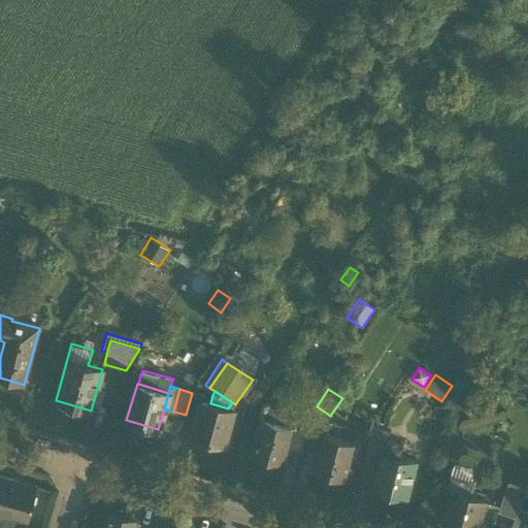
[(192,392),(192,393),(186,415),(197,419),(202,401),(203,401),(205,395),(192,392)]
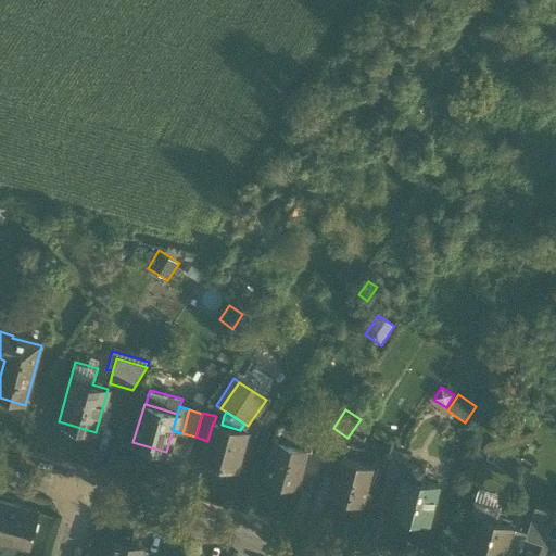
[(247,432),(240,430),(222,425),(214,422),(213,422),(207,441),(202,460),(236,470),(247,432)]
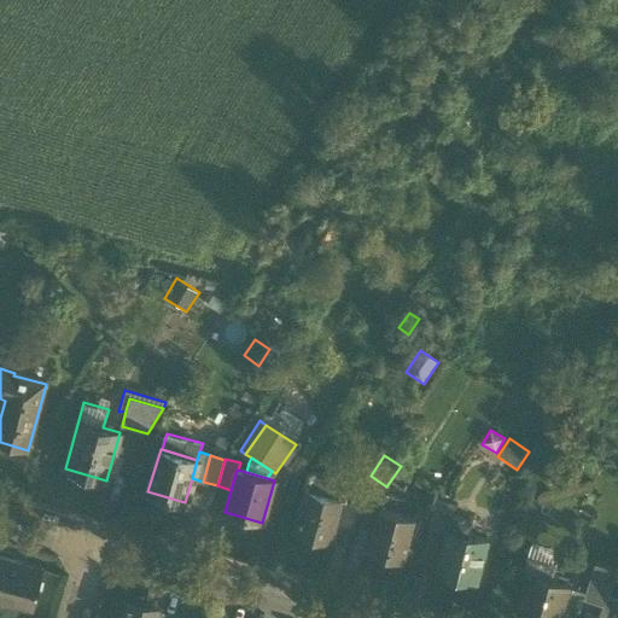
[(308,490),(334,497),(339,481),(312,473),(308,490)]
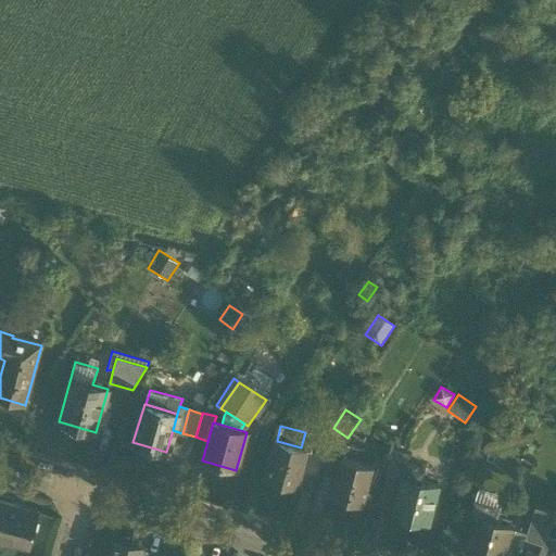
[(311,452),(324,455),(329,433),(332,429),(317,426),(315,434),(311,452)]
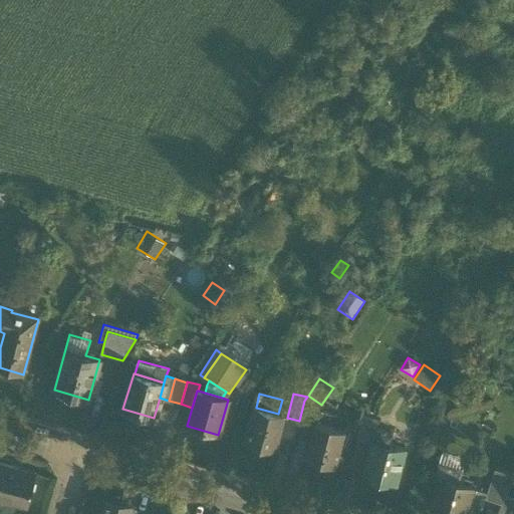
[(308,396),(307,397),(304,401),(299,421),(316,426),(316,424),(321,405),(308,396)]
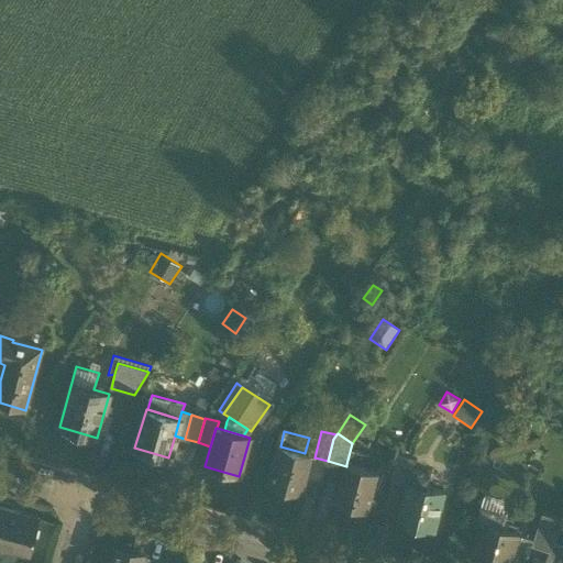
[(319,440),(309,438),(305,453),(311,455),(311,456),(315,457),(319,440)]
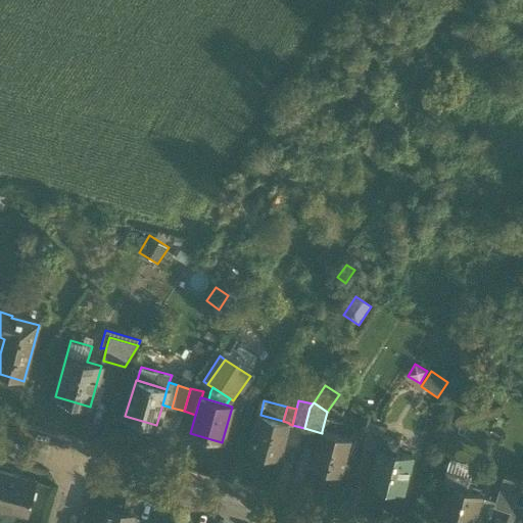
[(250,450),(280,459),(289,424),(289,423),(283,421),(260,415),(250,450)]
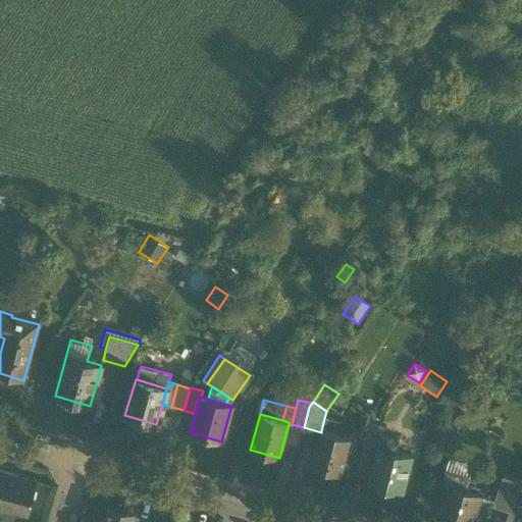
[(362,444),(378,449),(379,447),(380,448),(384,433),(386,426),(368,421),(362,444)]
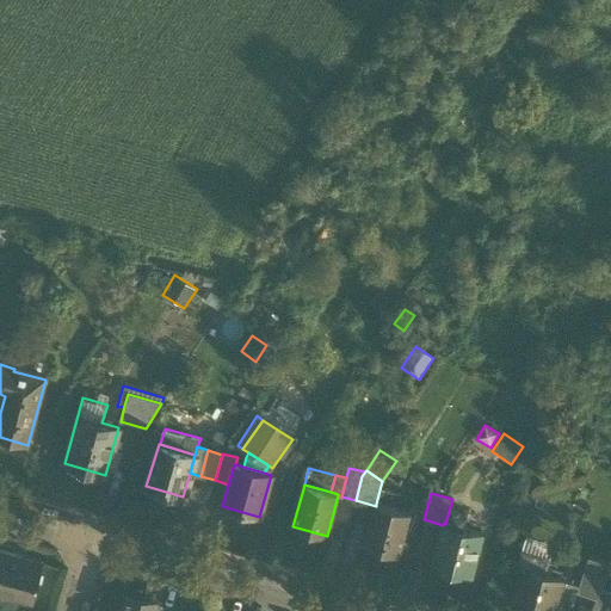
[(365,545),(399,555),(411,513),(376,504),(376,506),(365,545)]
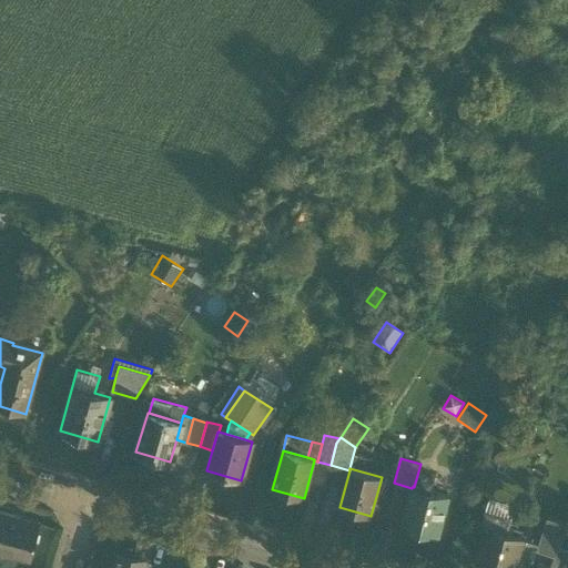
[(418,472),(414,487),(430,492),(435,476),(418,472)]
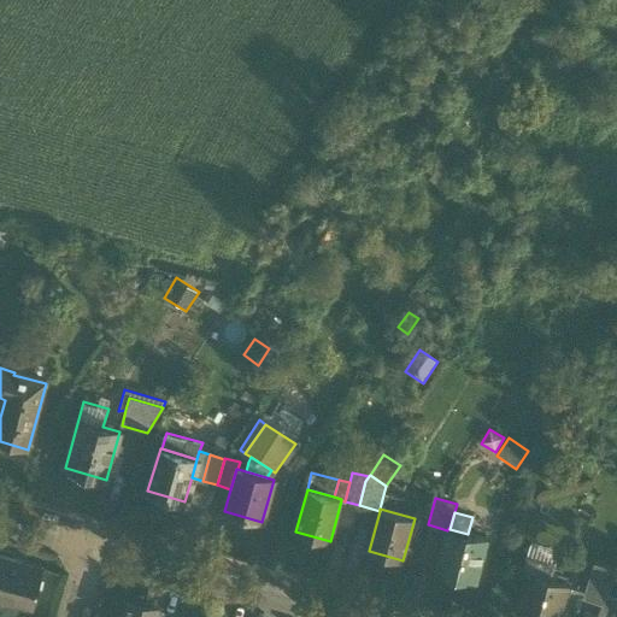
[(488,539),(468,534),(450,529),(448,528),(447,530),(436,569),(476,580),(488,539)]
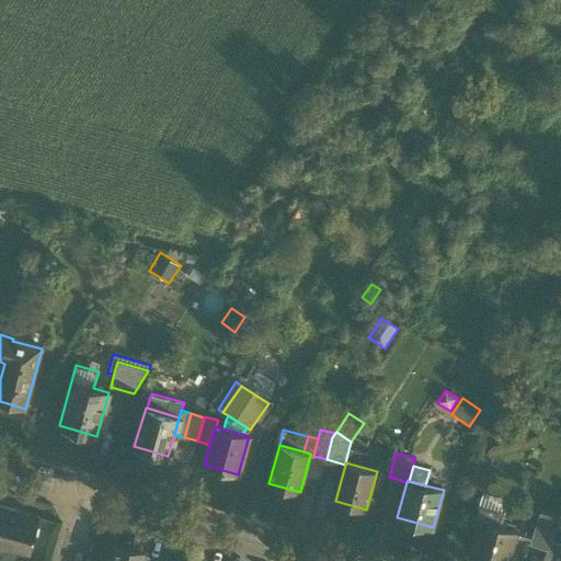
[(483,493),(479,506),(504,514),(507,501),(483,493)]
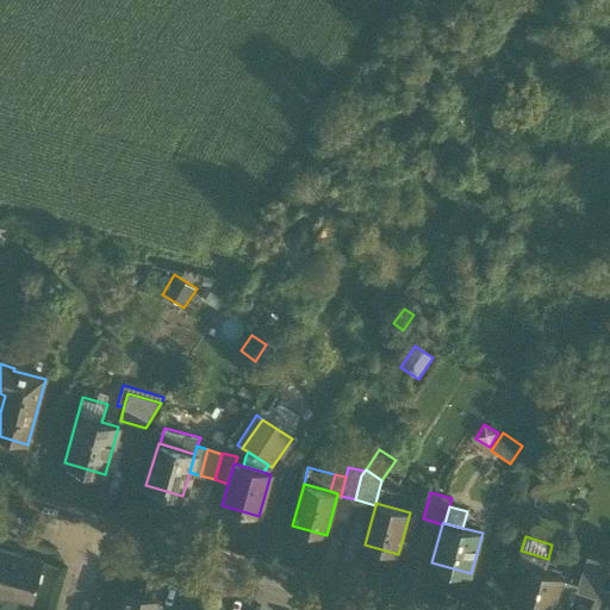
[(0,592),(33,602),(42,566),(16,559),(16,555),(0,551),(0,592)]
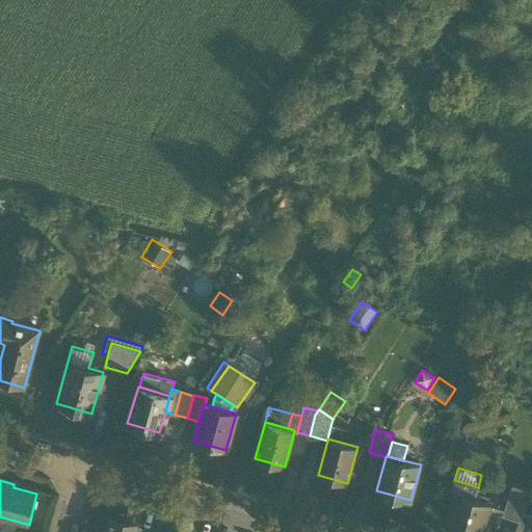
[(450,495),(454,496),(455,495),(474,501),(478,487),(454,480),(450,495)]
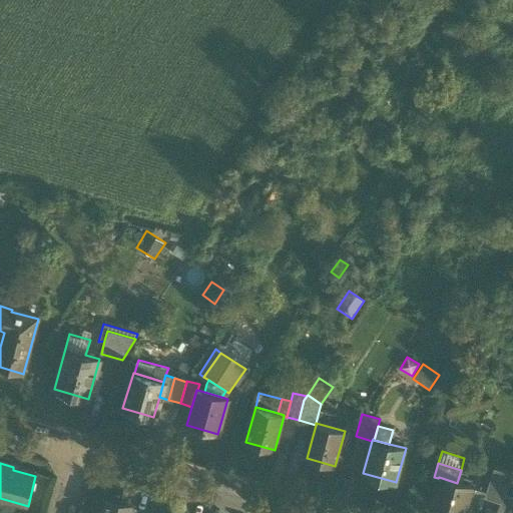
[(484,497),(500,503),(503,495),(512,475),(494,469),(484,497)]
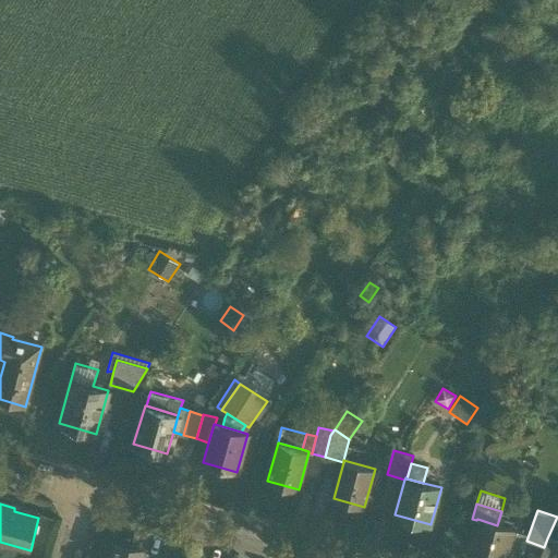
[(514,531),(497,525),(477,519),(476,520),(469,546),(507,557),(514,531)]
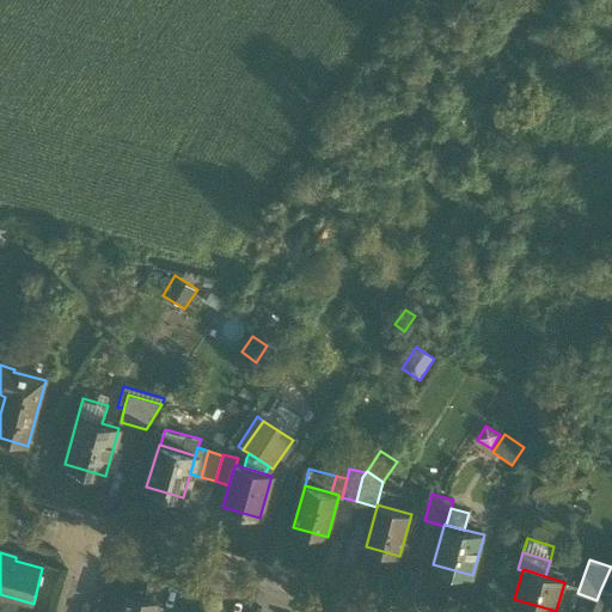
[(611,597),(611,593),(600,591),(597,600),(591,611),(607,611),(611,597)]
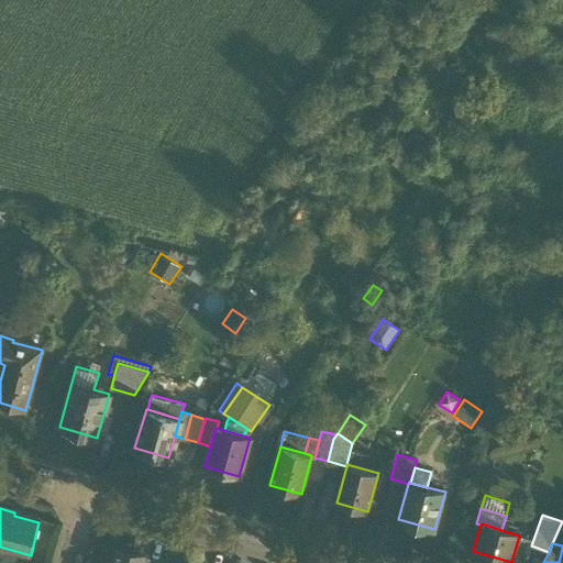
[(141,562),(144,555),(117,549),(113,562),(107,561),(106,562),(141,562)]
